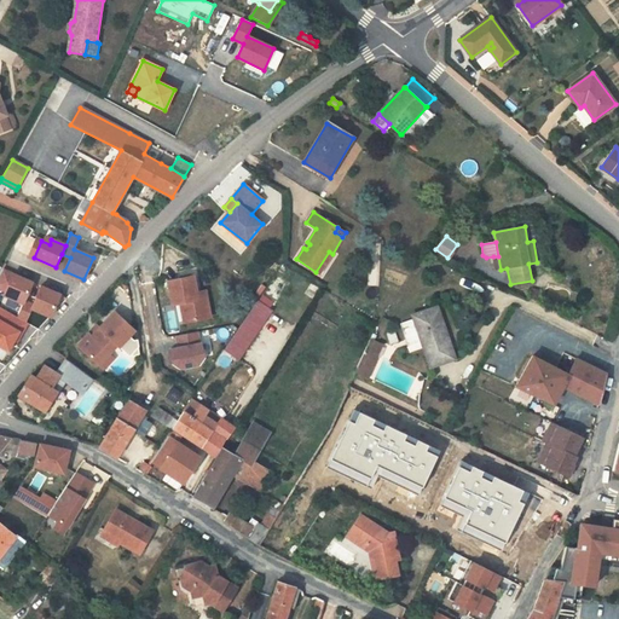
[(319,273),(333,254),(329,252),(316,272),(319,273)]
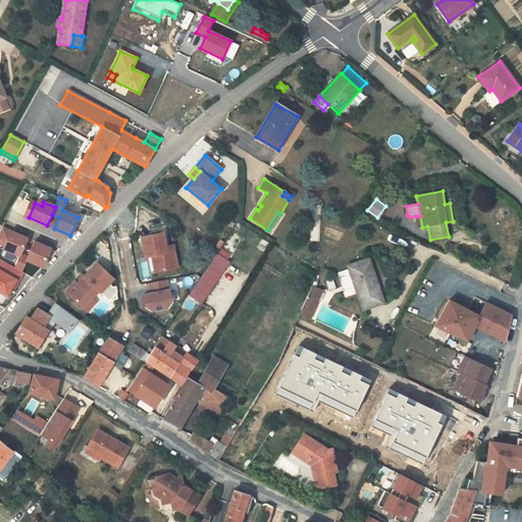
[(28,238),(1,226),(0,228),(0,244),(2,245),(1,248),(19,256),(28,238)]
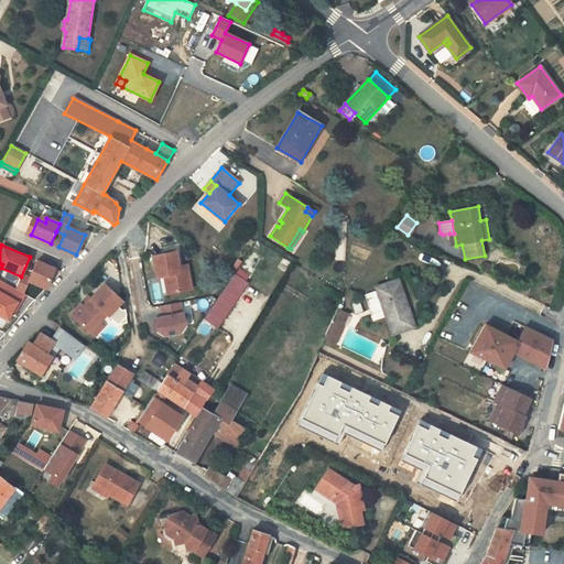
[(169,275),(171,293),(192,289),(187,264),(179,266),(176,251),(153,256),(158,278),(165,275),(169,275)]
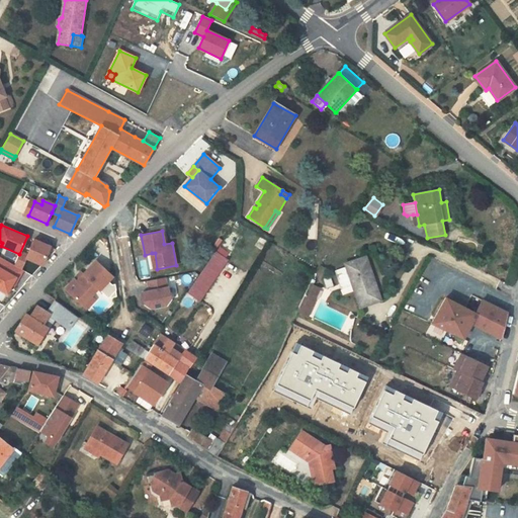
[(51,246),(34,239),(26,259),(42,265),(51,246)]
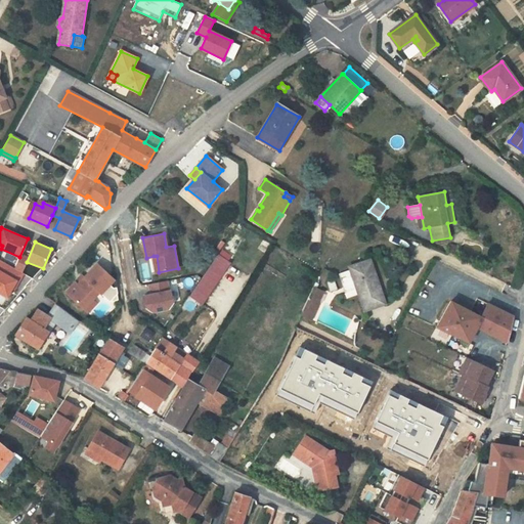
[(217,255),(189,296),(202,304),(229,262),(217,255)]
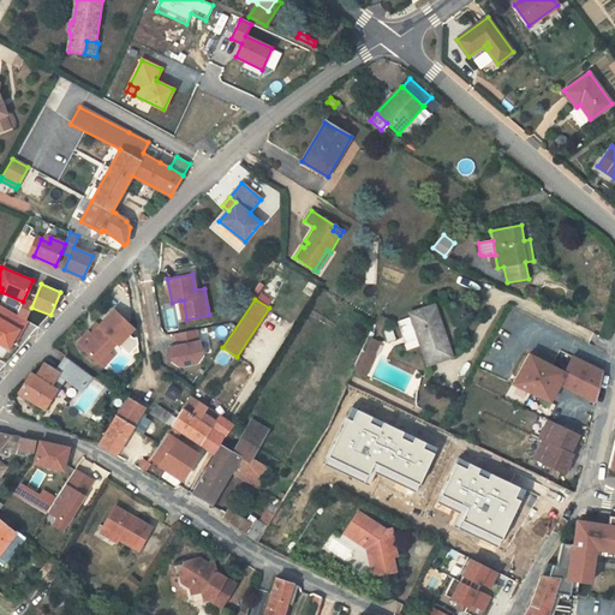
[(0,342),(7,347),(9,346),(12,340),(13,338),(18,330),(21,332),(27,321),(0,304),(0,342)]
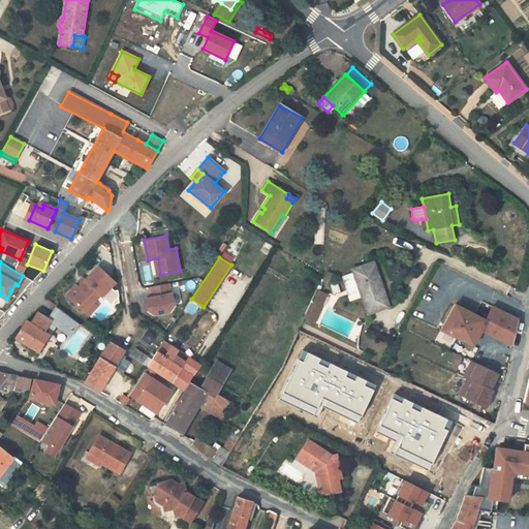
[(373,262),(370,263),(377,288),(382,287),(373,262)]
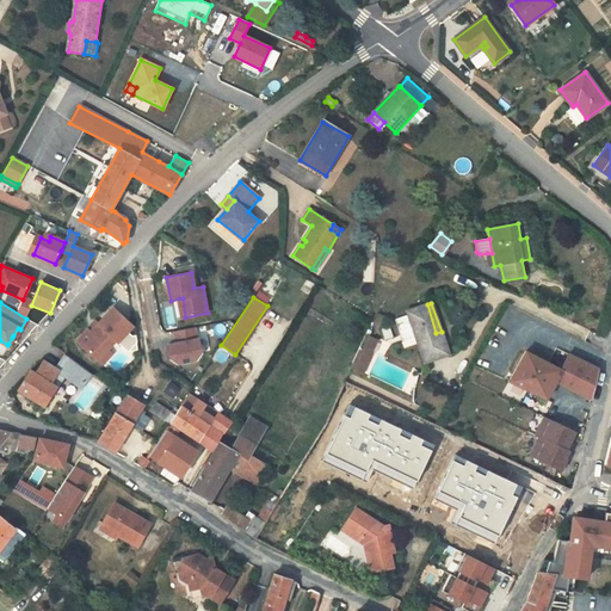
[(424,362),(449,353),(442,332),(436,333),(427,304),(408,312),(424,362)]
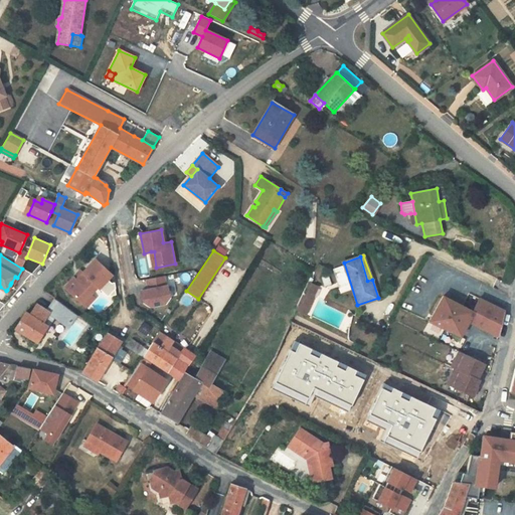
[(72,278),(64,288),(81,303),(90,294),(97,286),(99,288),(111,274),(94,259),(81,273),(75,280),(72,278)]
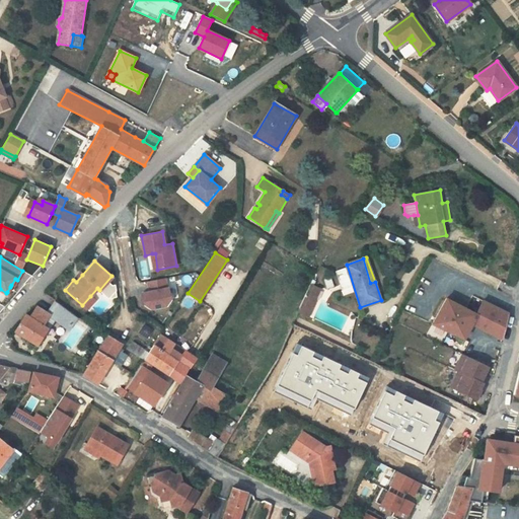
[(80,273),(73,280),(76,282),(82,275),(80,273)]
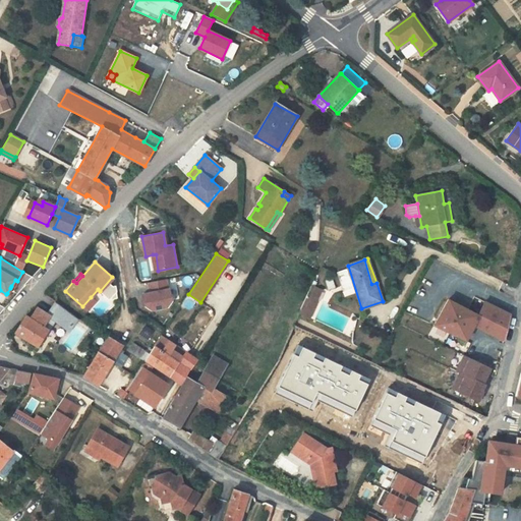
[(168,289),(166,279),(149,283),(151,292),(143,294),(146,305),(152,310),(167,307),(172,300),(169,289),(168,289)]
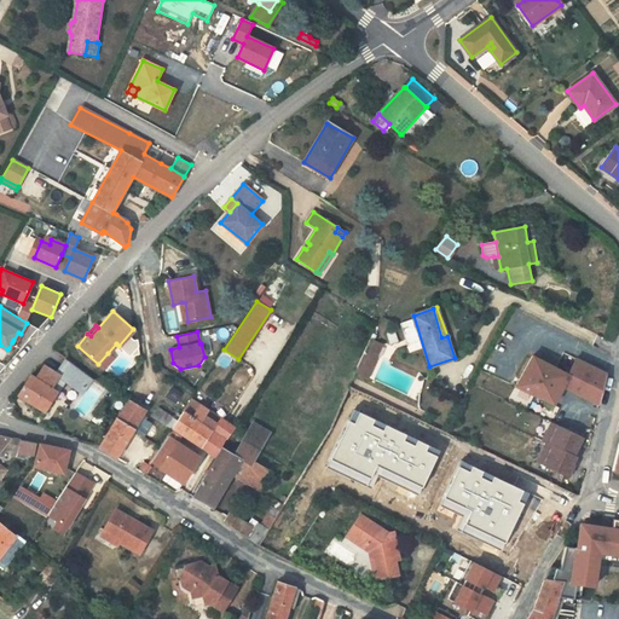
[(382,346),(370,340),(364,352),(376,358),(382,346)]
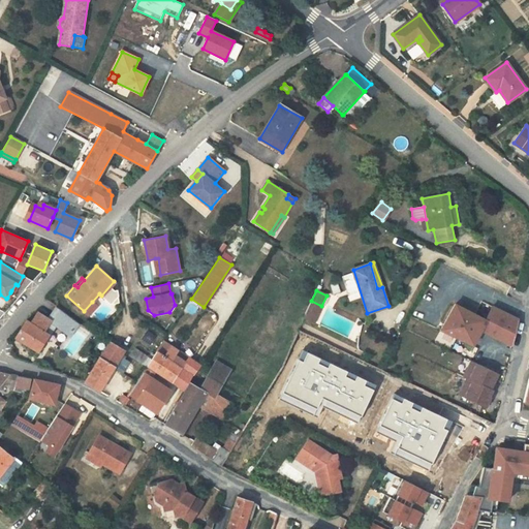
[(321,306),(311,301),(304,317),(314,322),(321,306)]
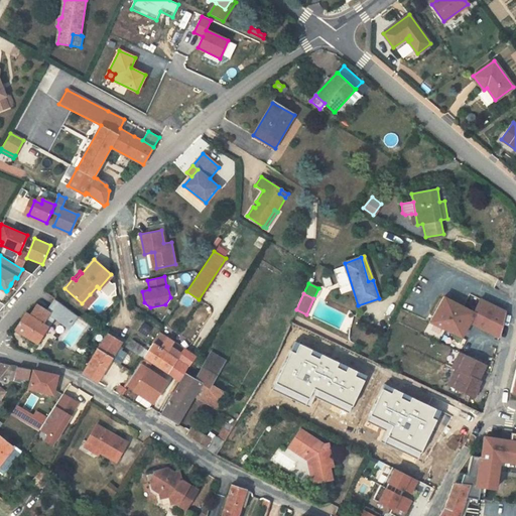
[(95,298),(90,294),(82,303),(86,307),(95,298)]
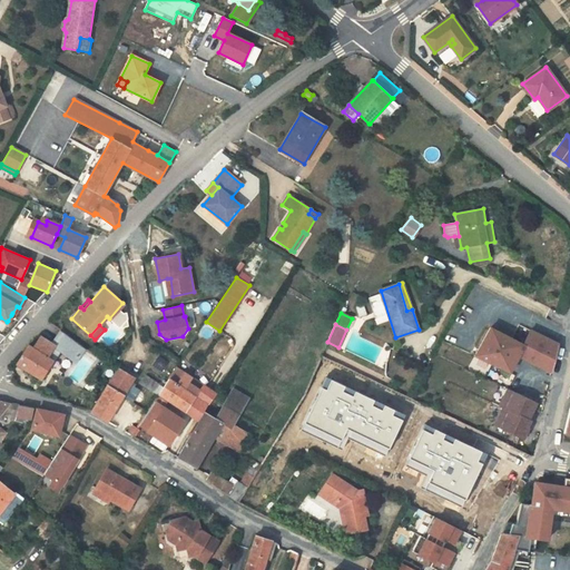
[(518,355),(552,372),(554,361),(523,345),(490,328),(477,355),(509,372),(518,355)]
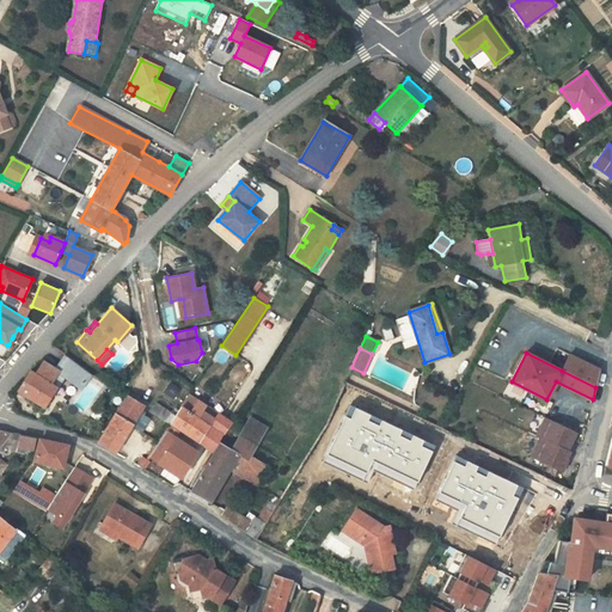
[(60,367),(57,371),(59,372),(50,384),(56,387),(65,375),(81,387),(91,373),(67,355),(57,367),(60,367)]
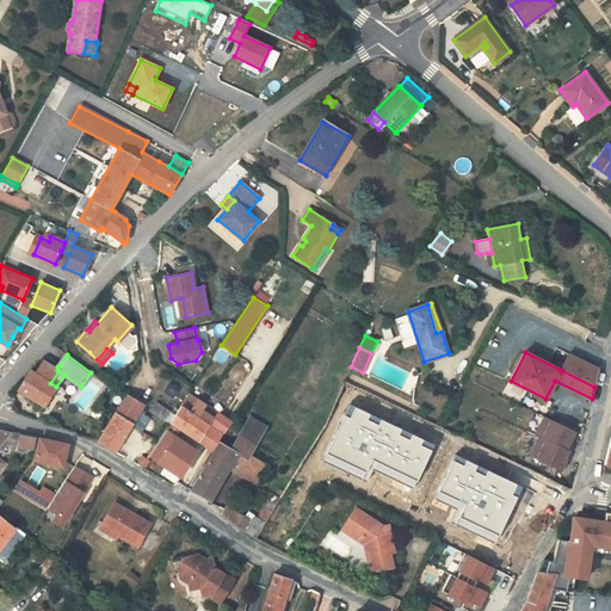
[(561,370),(594,387),(599,370),(569,355),(561,370)]
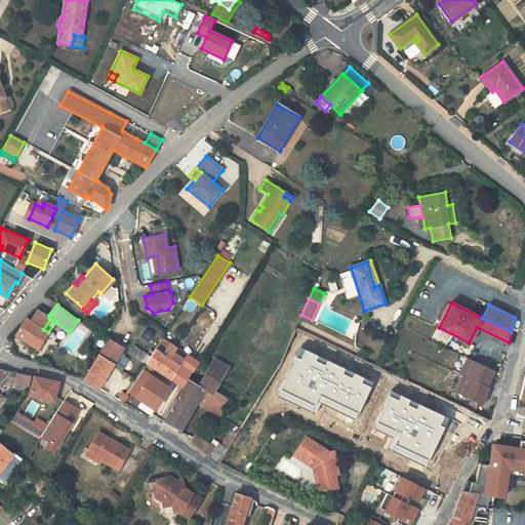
[(25,339),(34,346),(38,349),(48,332),(43,329),(50,319),(49,318),(37,310),(31,321),(27,318),(16,334),(25,339)]
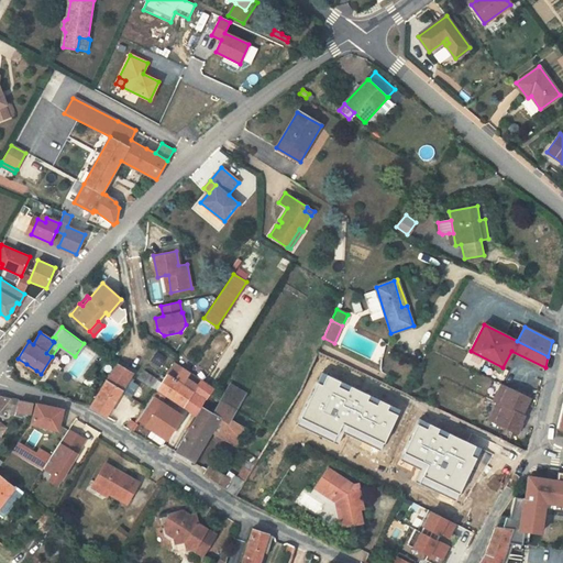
[(187,410),(205,384),(200,381),(200,382),(192,393),(181,385),(188,374),(189,374),(174,363),(170,370),(156,390),(166,396),(187,410)]
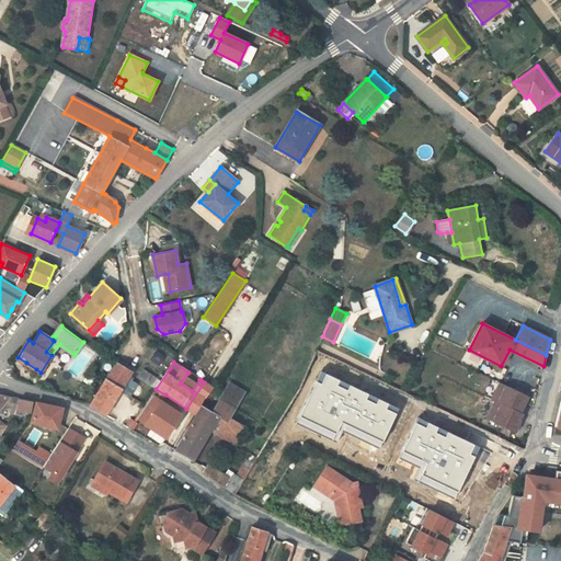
[(36,369),(26,363),(24,366),(34,373),(36,369)]
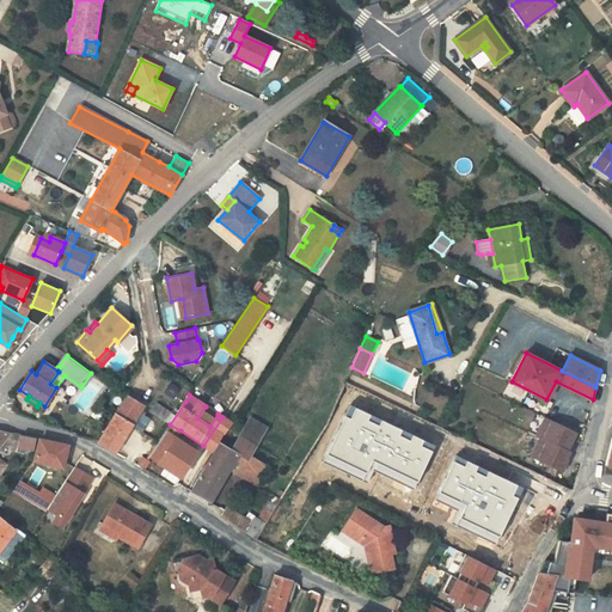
[(127,396),(116,411),(116,412),(133,423),(142,409),(144,405),(133,398),(127,396)]
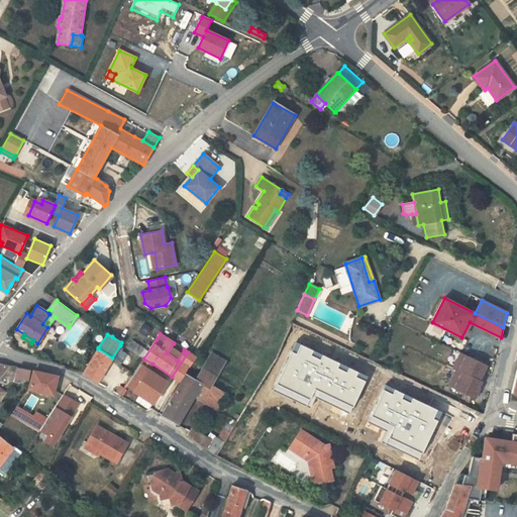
[(139,356),(144,348),(132,340),(127,348),(139,356)]
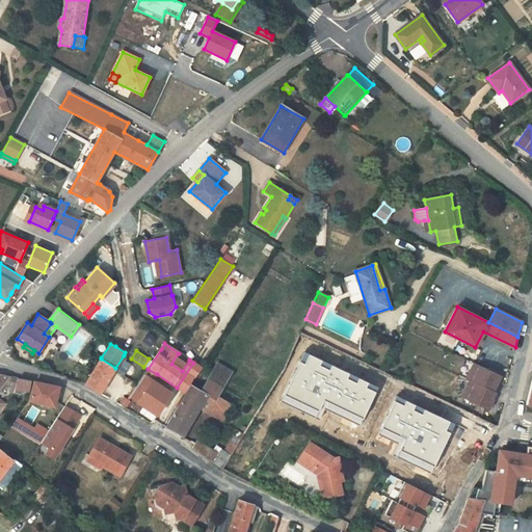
[(189,361),(178,353),(171,364),(182,371),(189,361)]
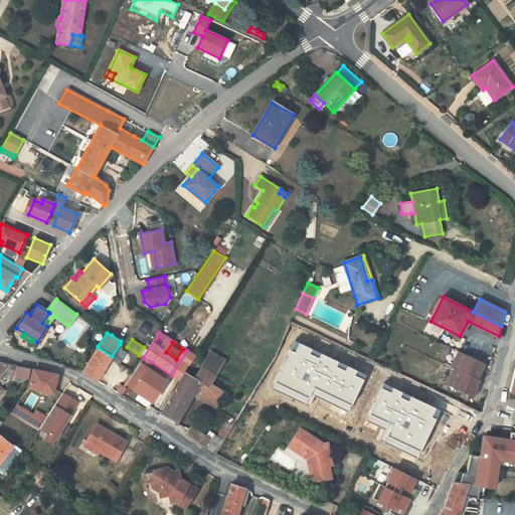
[(82,343),(78,348),(84,352),(89,347),(82,343)]
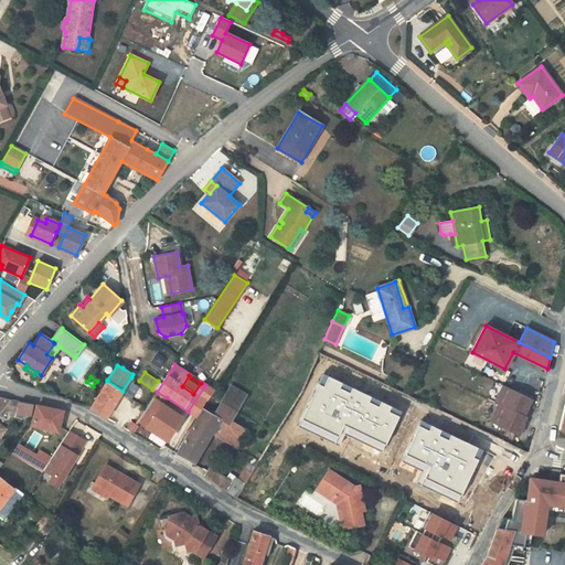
[(123,391),(121,393),(131,400),(139,386),(134,382),(135,380),(131,377),(123,391)]
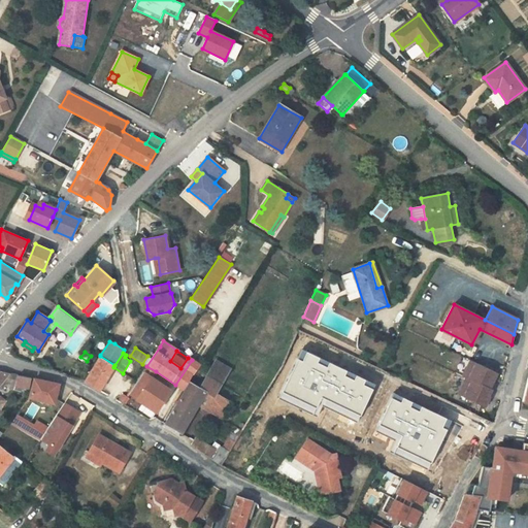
[(303,360),(296,358),(279,393),(282,395),(279,398),(318,416),(323,406),(357,423),(374,390),(364,385),(366,381),(357,376),(355,381),(345,375),(348,371),(330,363),(327,367),(318,362),(320,359),(307,353),(303,360)]
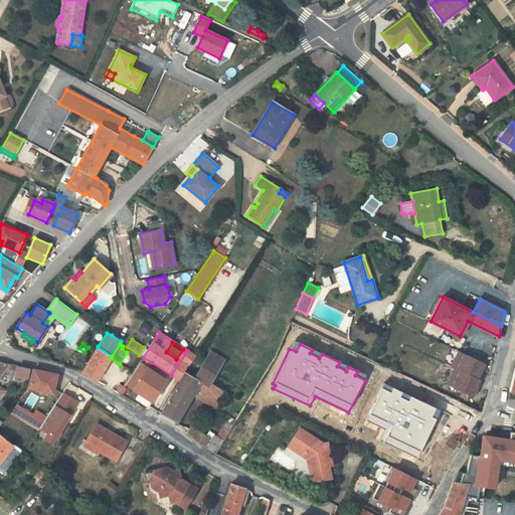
[(82,372),(97,380),(111,358),(112,356),(98,347),(82,372)]
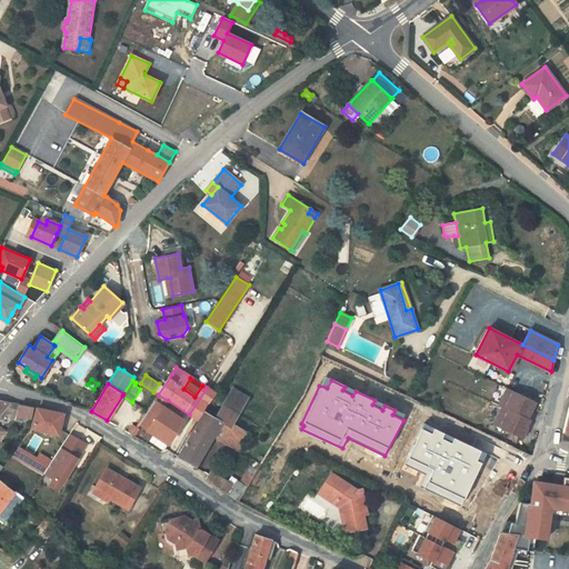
[(215,393),(207,388),(189,415),(198,420),(201,413),(215,393)]
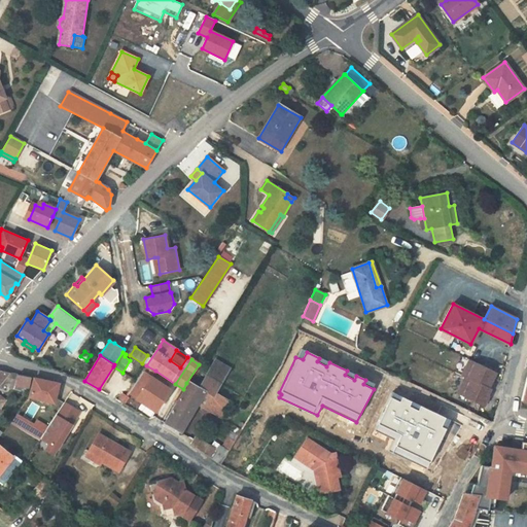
[(462,376),(465,377),(488,388),(496,372),(470,359),(462,376)]
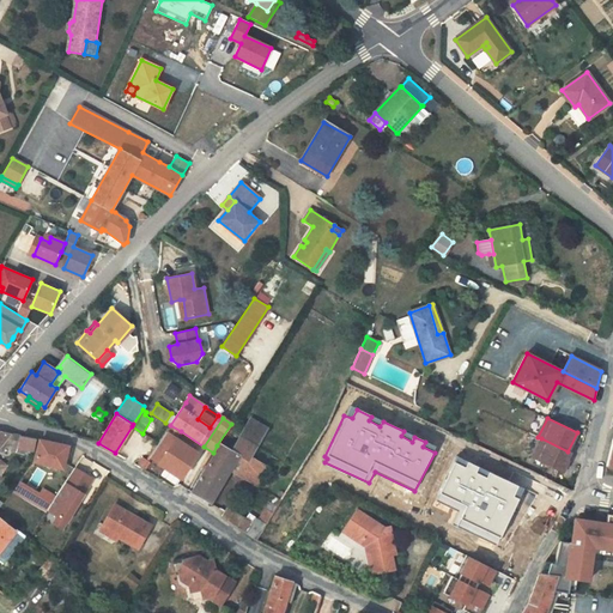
[(220,444),(192,492),(211,503),(230,471),(240,455),(248,460),(250,456),(256,447),(267,429),(250,419),(232,450),(220,444)]
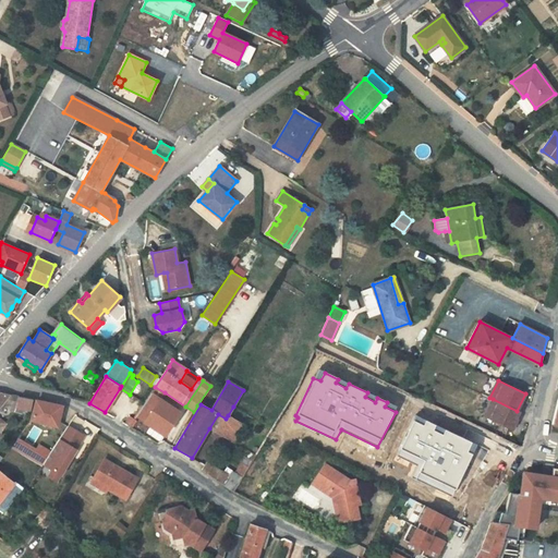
[(165,392),(155,387),(136,415),(145,421),(144,422),(165,435),(180,412),(160,400),(165,392)]
